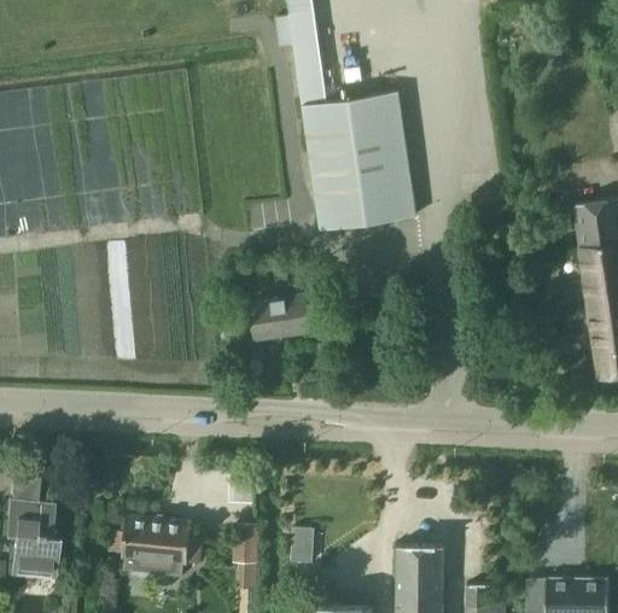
[(286,0),(290,17),(277,18),(280,46),(318,41),(312,0),(286,0)]
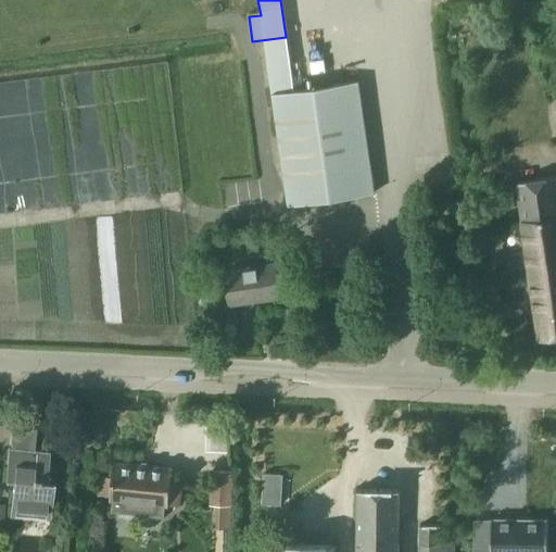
[(286,37),(252,41),(252,42),(264,41),(288,209),(374,196),(357,84),(293,92),(286,37)]
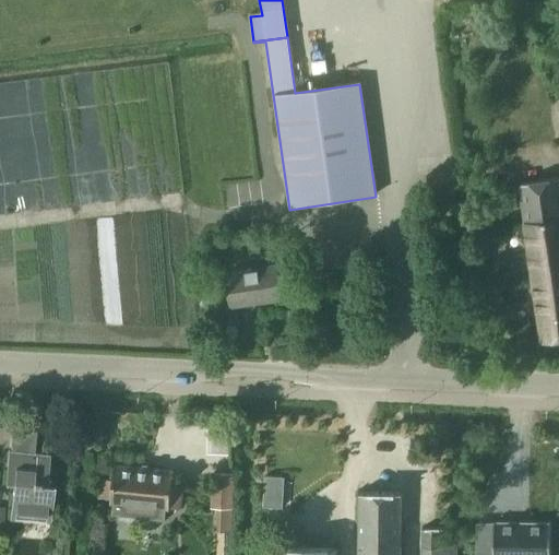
[(558,180),(520,187),(525,226),(558,222),(558,180)]
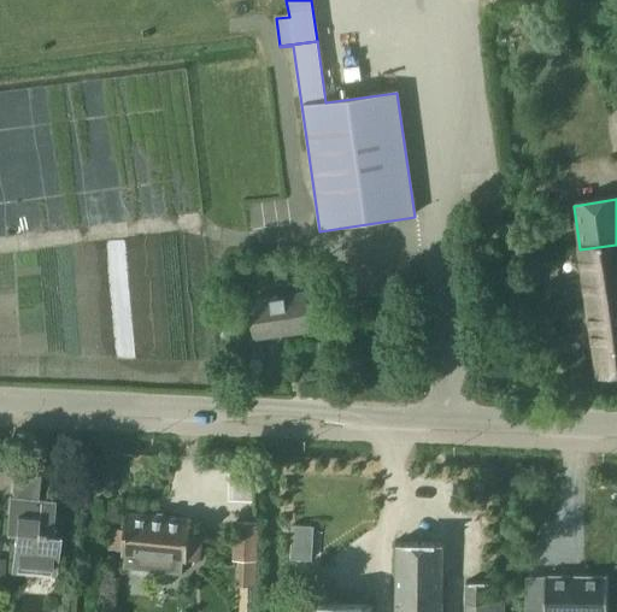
[(616,245),(580,249),(598,381),(616,377),(616,245)]
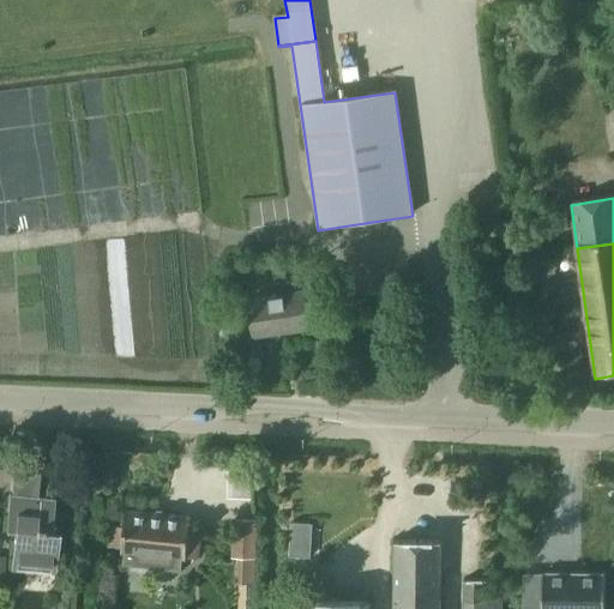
[(482,285),(498,285),(498,267),(482,267),(482,285)]
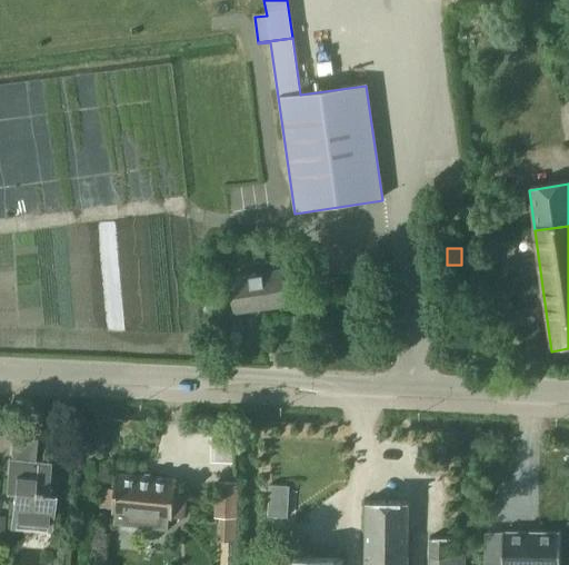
[(236,315),(248,313),(286,308),(280,274),(230,280),(236,315)]
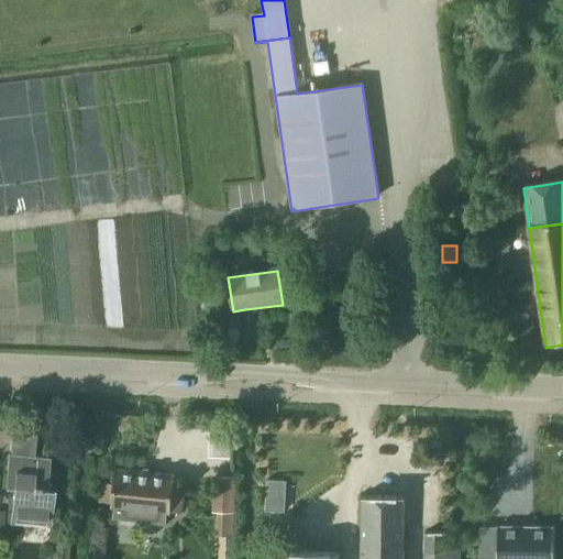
[(8,457),(4,489),(13,490),(10,525),(50,529),(54,492),(46,491),(50,461),(33,459),(36,437),(12,435),(9,457),(8,457)]
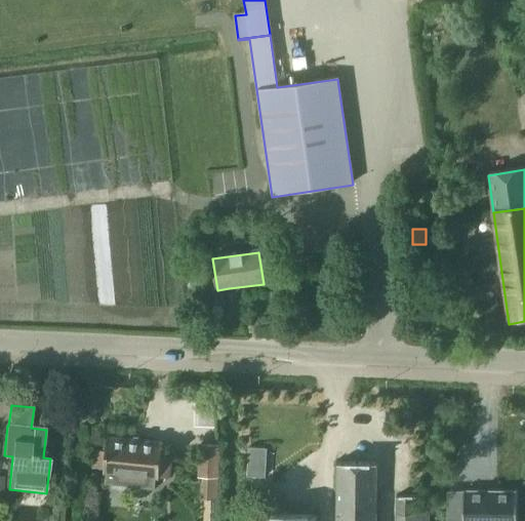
[(96,452),(94,470),(105,471),(104,475),(108,475),(107,485),(154,490),(155,480),(159,480),(159,479),(169,480),(171,459),(161,458),(162,445),(108,439),(106,452),(96,452)]
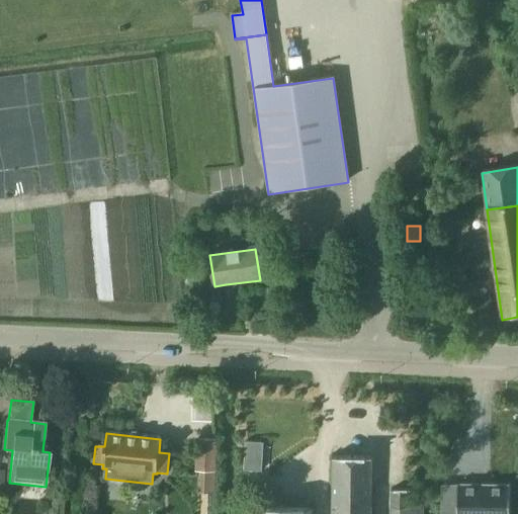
[(216,441),(197,441),(197,443),(197,473),(200,473),(200,476),(200,495),(216,495),(216,441)]
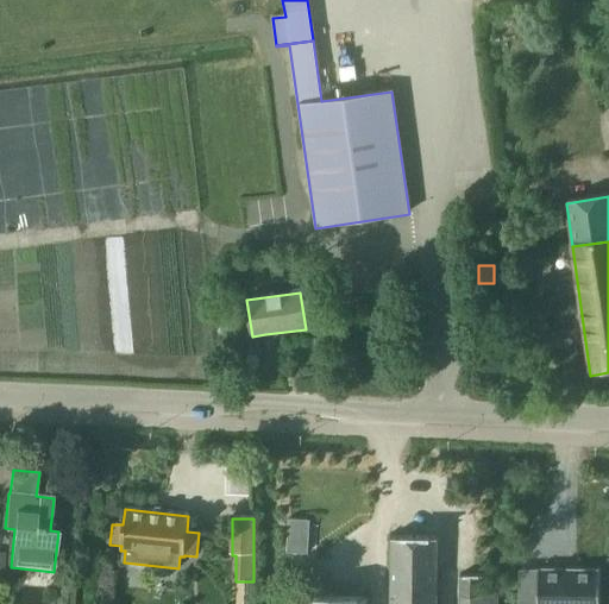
[(307,523),(289,522),(287,555),(306,557),(307,523)]
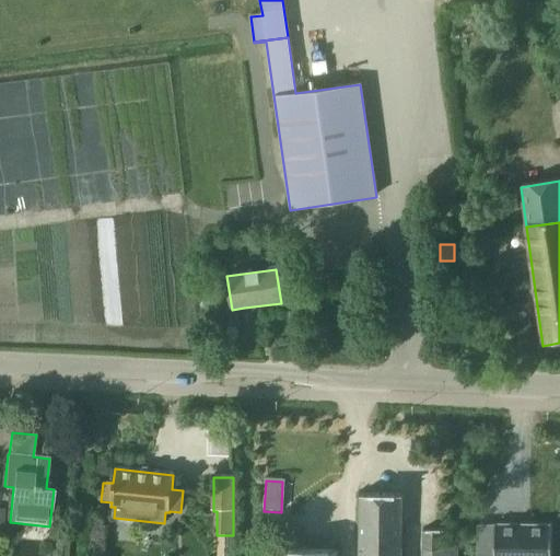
[(400,555),(401,496),(360,495),(358,555),(400,555)]
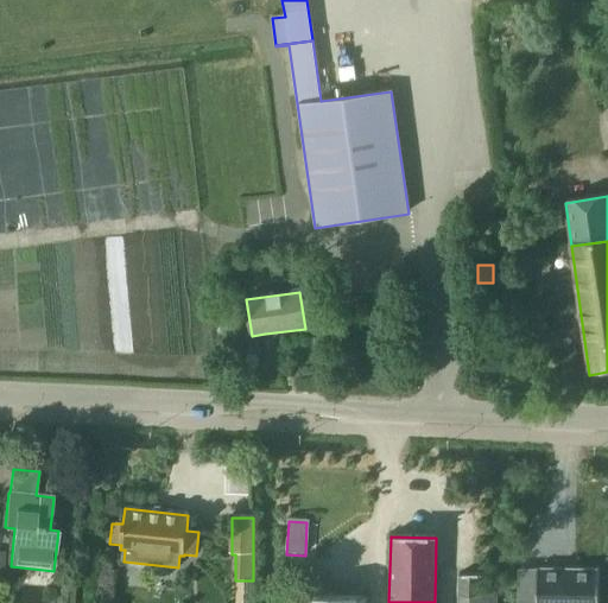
[(537,594),(518,594),(517,602),(597,602),(599,571),(537,571),(537,594)]
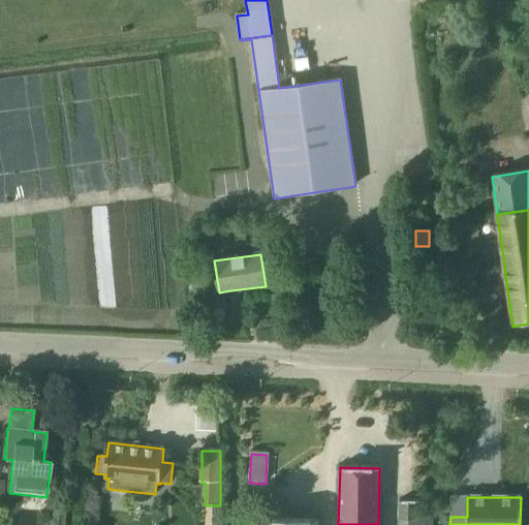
[(430,524),(431,520),(418,520),(418,503),(399,502),(398,524),(430,524)]
